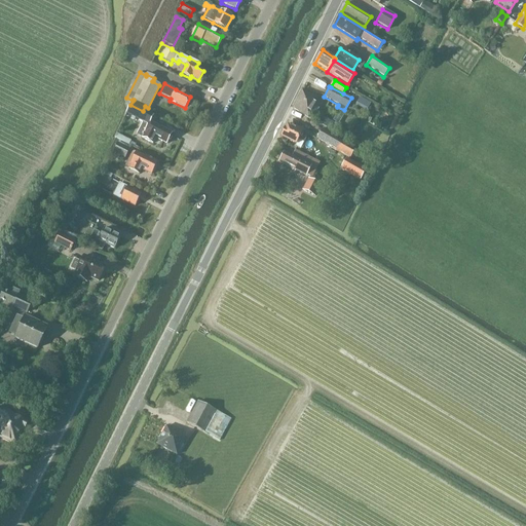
[(315,115),(318,109),(314,107),(318,100),(302,90),(293,108),(308,118),(311,113),(315,115)]
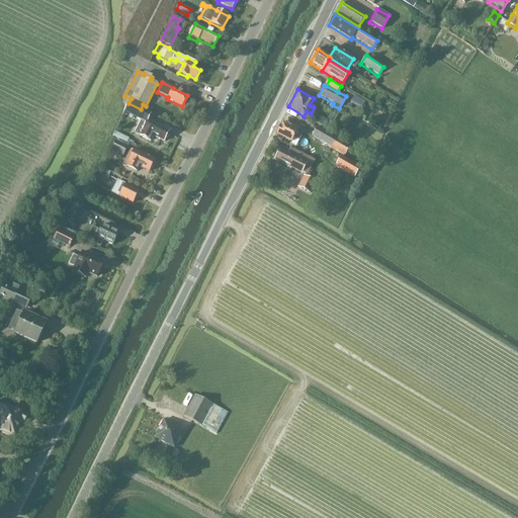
[(125,107),(123,111),(146,123),(142,131),(143,131),(140,137),(150,142),(153,137),(164,142),(169,132),(148,120),(149,118),(151,114),(141,109),(128,103),(125,107)]
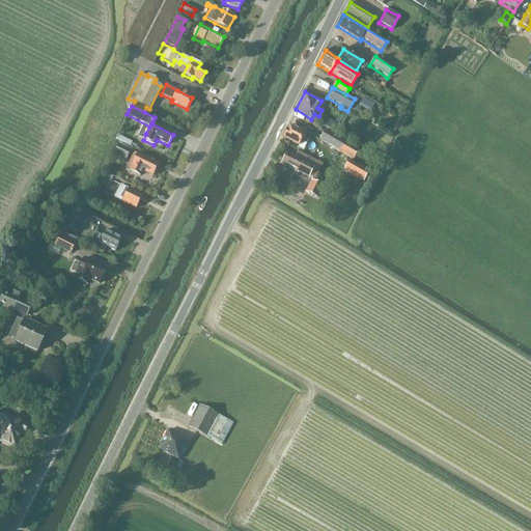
[(320,117),(318,122),(332,131),(335,126),(320,117)]
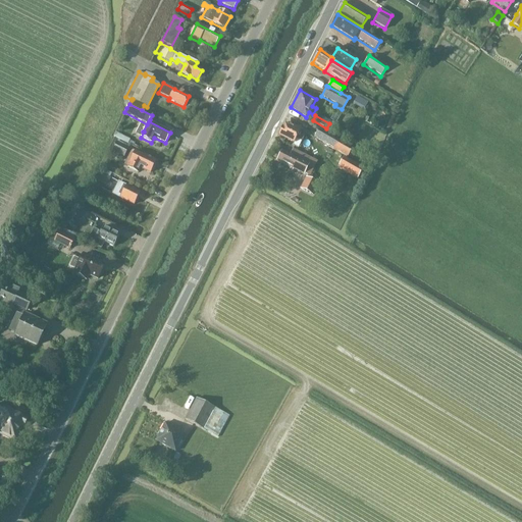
[(295,139),(301,142),(306,134),(293,127),(293,128),(284,124),(278,136),(280,137),(279,140),(283,142),(284,139),(293,143),(295,139)]
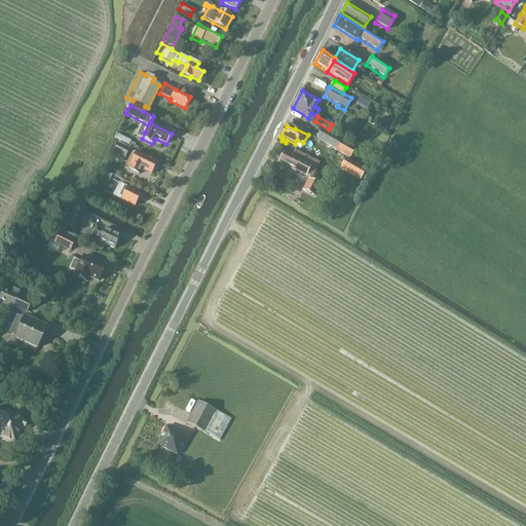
[(349,159),(355,149),(322,129),(315,139),(349,159)]
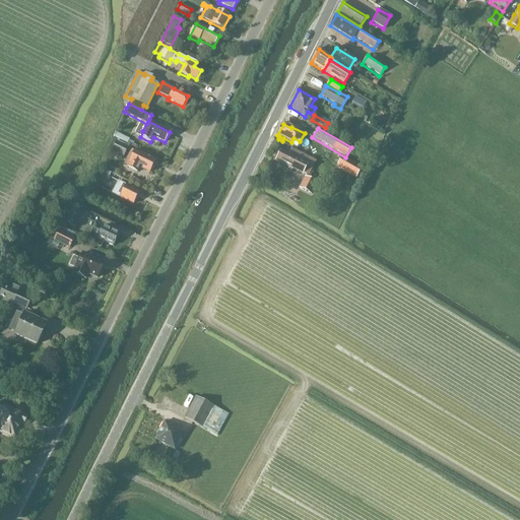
[(288,154),(280,150),(275,160),(302,174),(303,173),(308,176),(315,160),(290,149),(288,154)]
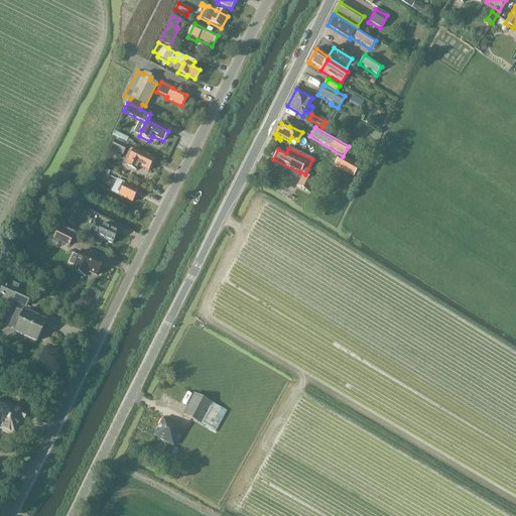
[(125,164),(124,165),(136,171),(138,166),(148,171),(153,160),(132,149),(125,164)]
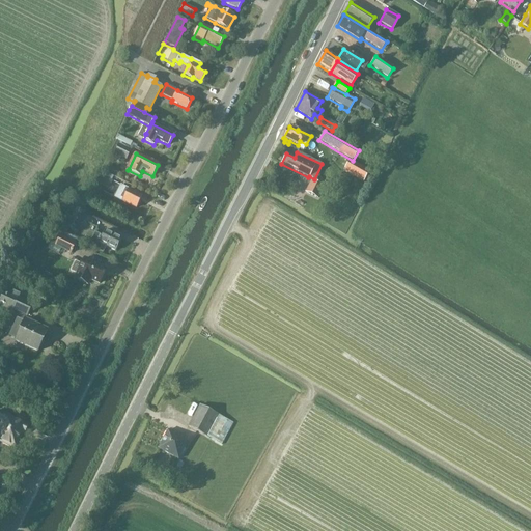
[(348,161),(343,171),(363,183),(368,172),(348,161)]
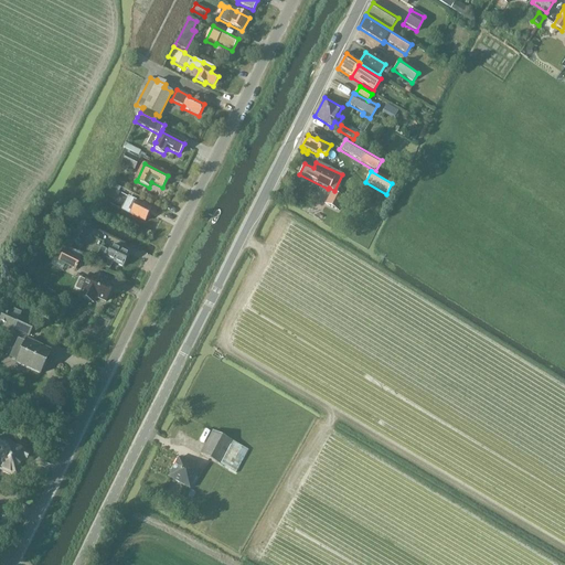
[(117,200),(120,194),(113,190),(107,188),(104,193),(109,196),(117,200)]
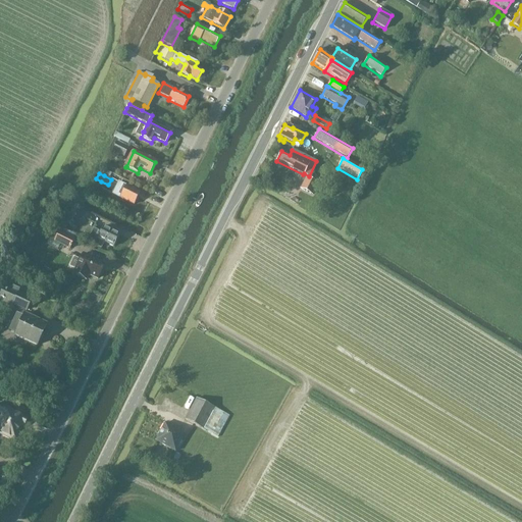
[(301,189),(305,192),(312,195),(317,185),(306,178),(304,181),(301,189)]
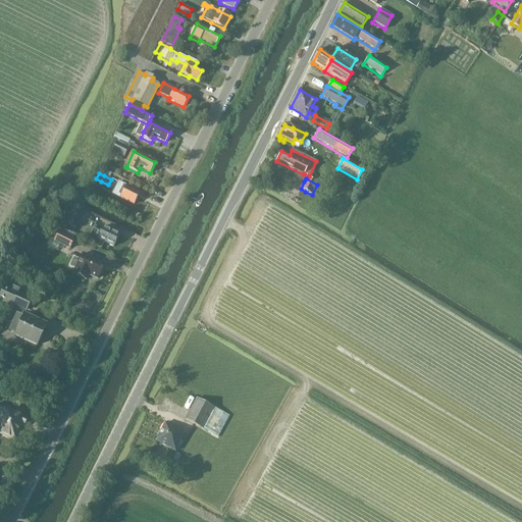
[(134,205),(137,199),(139,193),(117,183),(112,194),(134,205)]
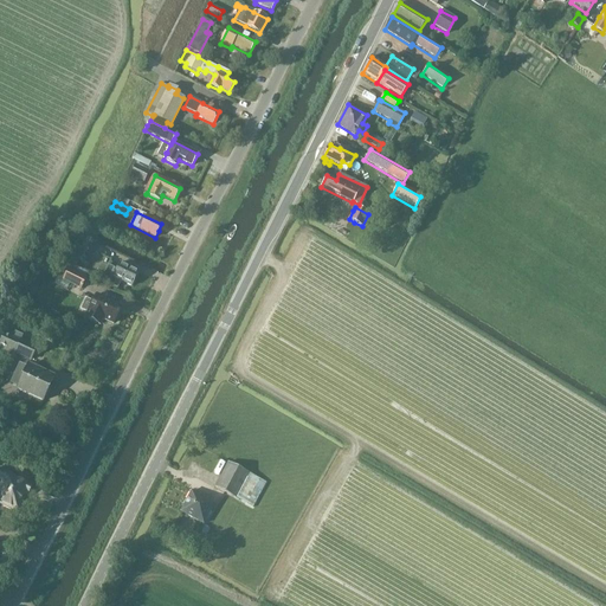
[(84,240),(75,260),(78,262),(85,265),(95,245),(84,240)]
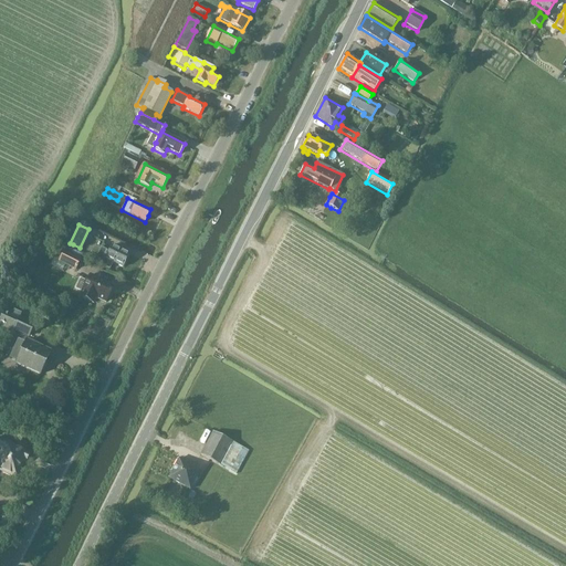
[(73,244),(70,243),(69,243),(66,247),(59,262),(75,271),(80,260),(79,260),(82,254),(71,249),(73,244)]
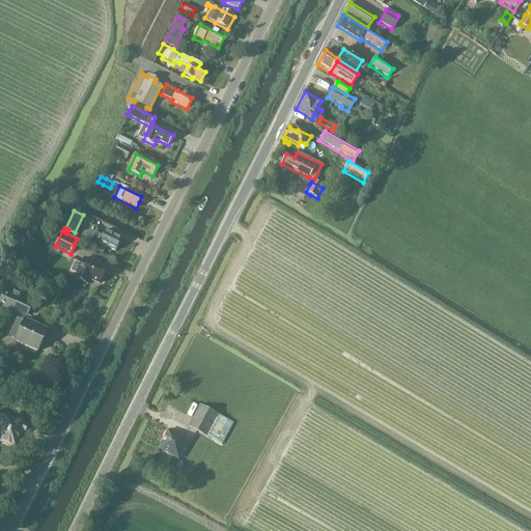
[(106,247),(114,251),(121,239),(105,231),(102,236),(94,233),(88,246),(103,253),(106,247)]
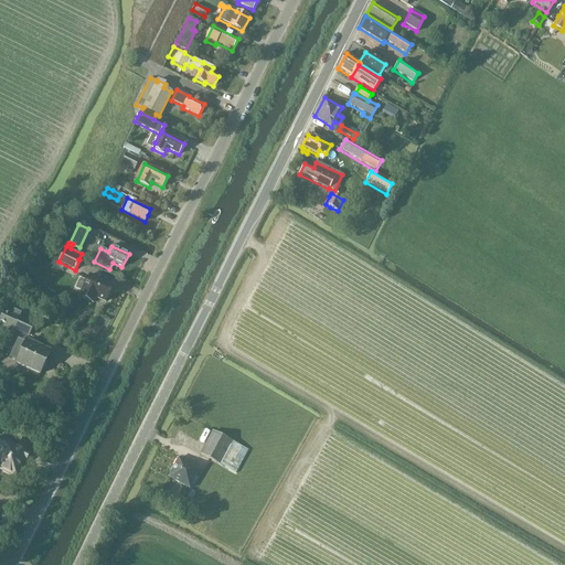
[(89,275),(80,297),(93,304),(95,298),(105,302),(113,287),(97,279),(98,279),(89,275)]
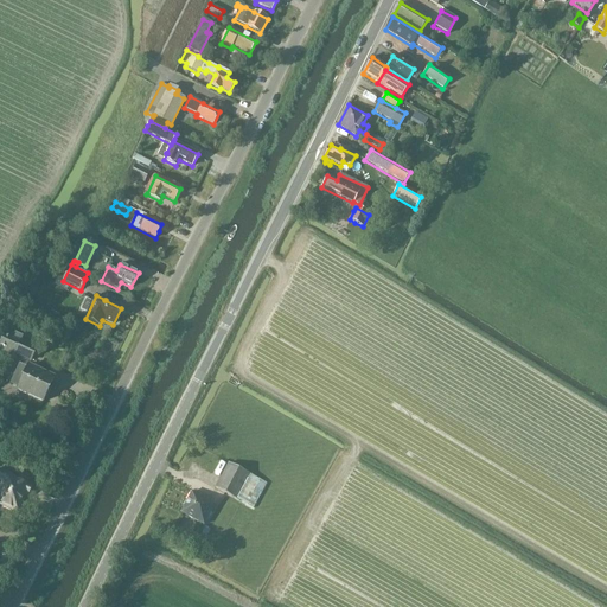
[(0,344),(7,347),(7,349),(14,353),(14,355),(30,362),(37,349),(20,340),(20,342),(12,338),(11,340),(4,337),(0,343),(0,344)]
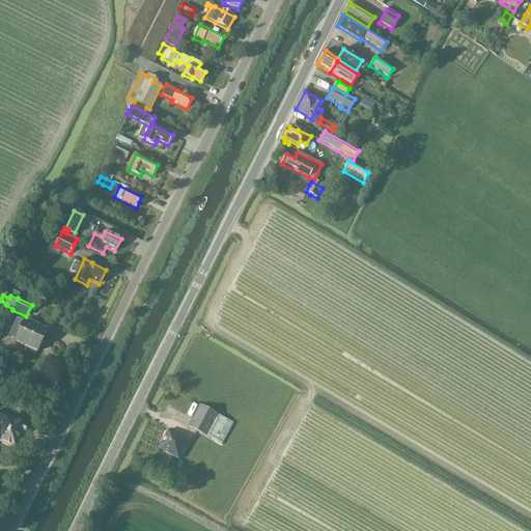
[(25,319),(15,341),(36,353),(47,330),(25,319)]
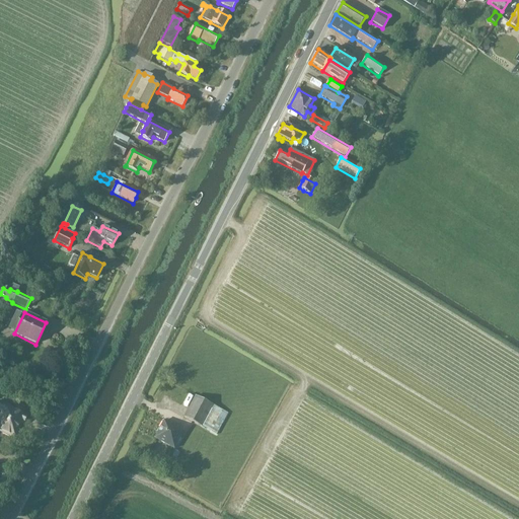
[(188,410),(183,418),(211,432),(222,411),(195,396),(188,410)]
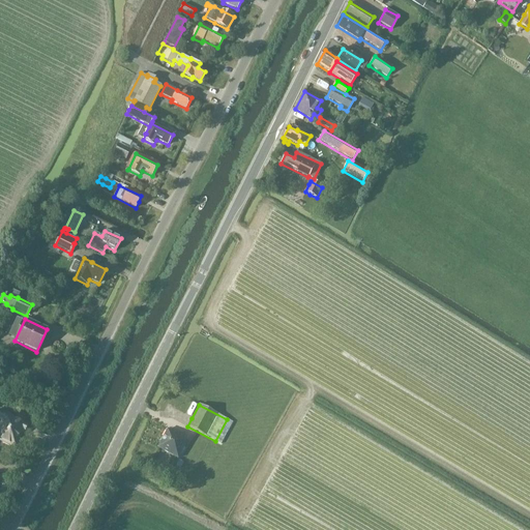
[(0,410),(0,418),(0,419),(0,441),(16,449),(28,423),(0,410)]
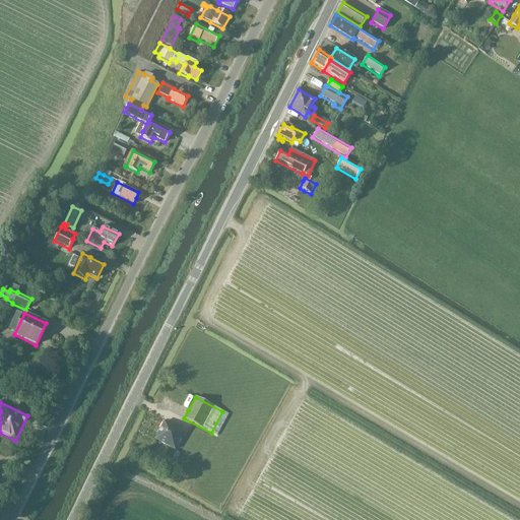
[(164,421),(154,440),(174,450),(184,433),(164,421)]
